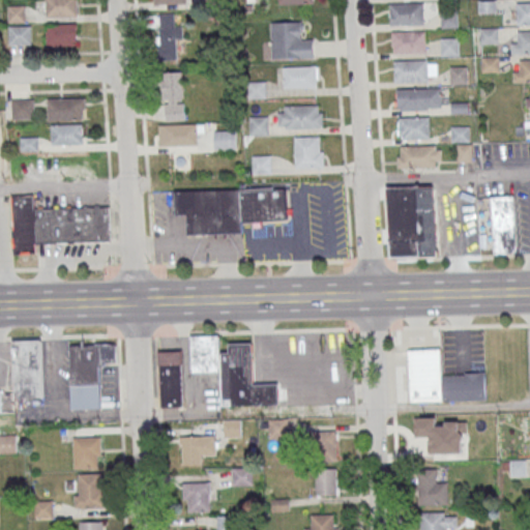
[(77,16),(76,0),(46,0),(46,16),(77,16)]
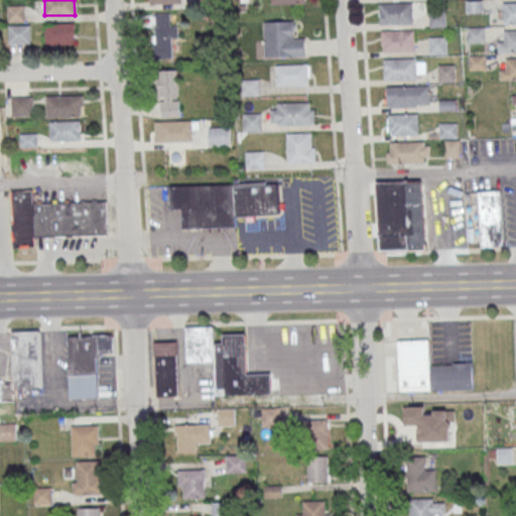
[(466,0),(483,0),(483,11),(467,12),(466,0)]
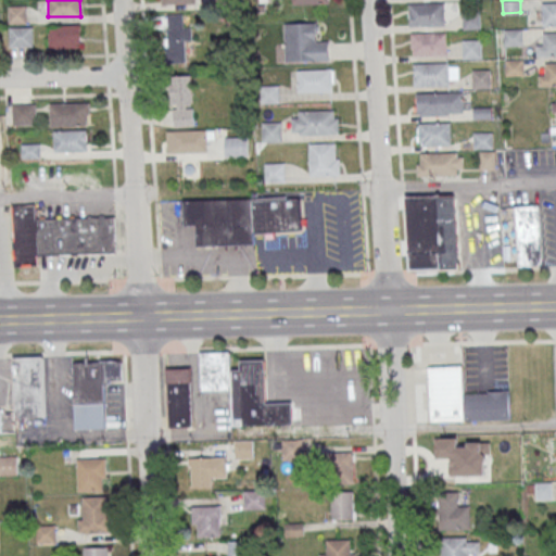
[(408,2),(444,1),(445,25),(409,26),(408,2)]
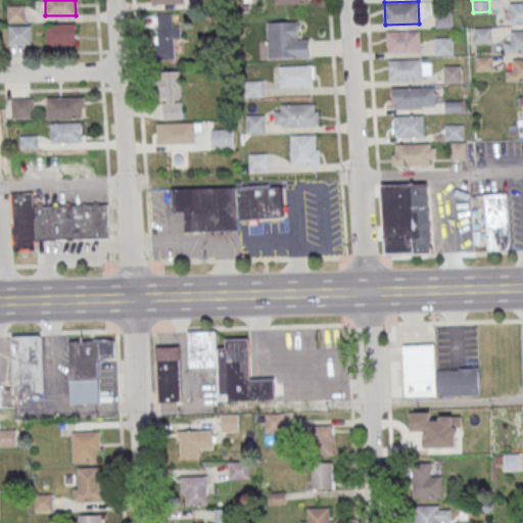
[(510,2),(522,1),(522,24),(510,25),(510,2)]
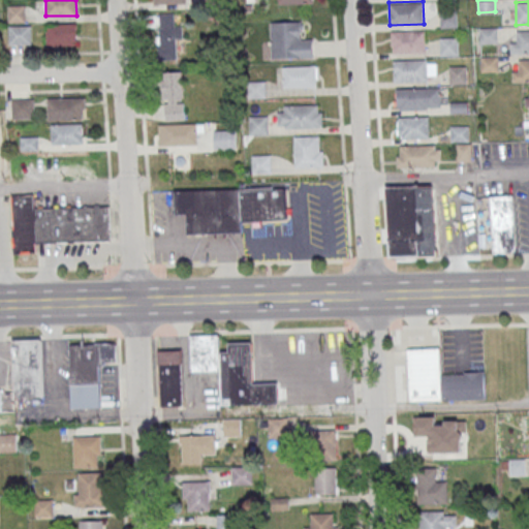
[(8,21),(25,21),(25,5),(8,5),(8,21)]
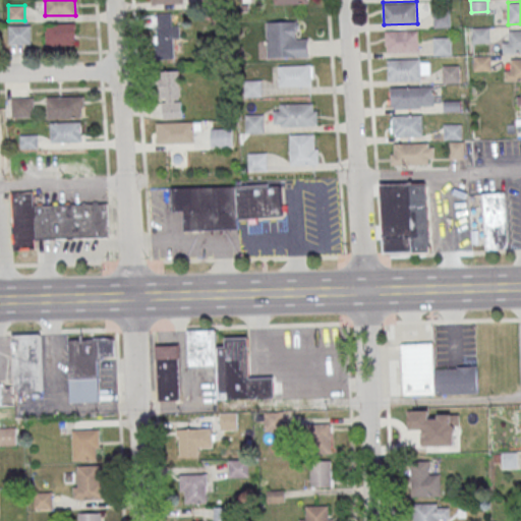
[(433,11),(450,11),(450,26),(433,27),(433,11)]
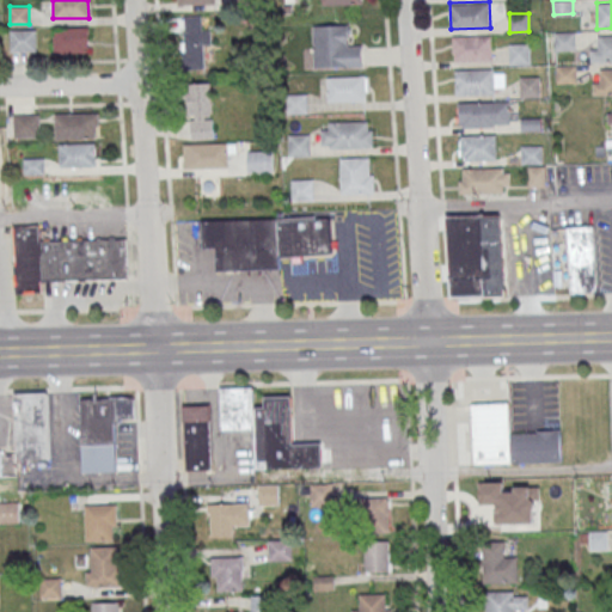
[(184,14),(184,69),(204,69),(204,14),(184,14)]
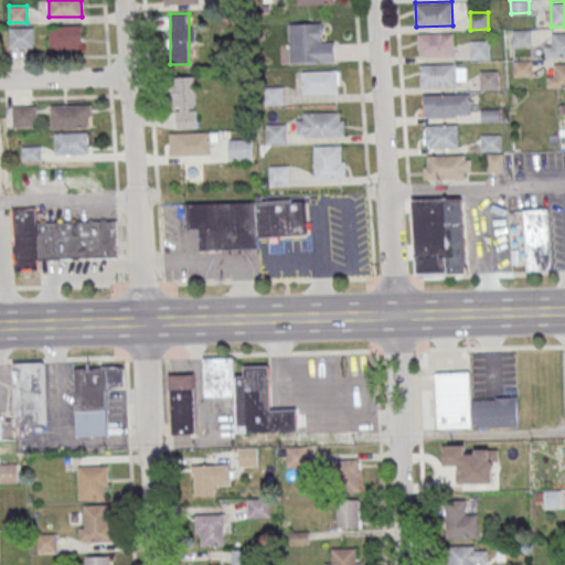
[(289,23),(290,62),(333,61),(333,42),(321,42),(321,22),(289,23)]
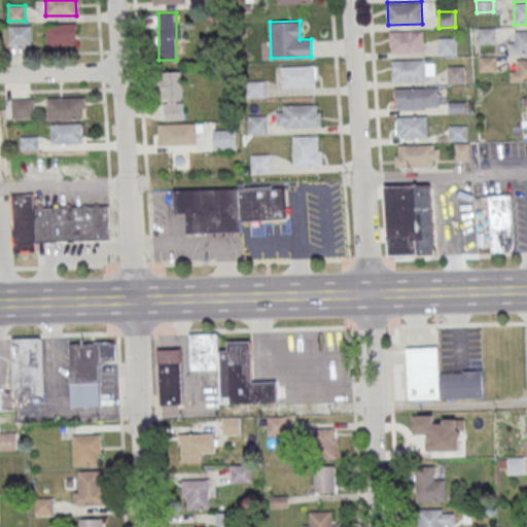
[(47,44),(76,44),(76,24),(47,24),(47,44)]
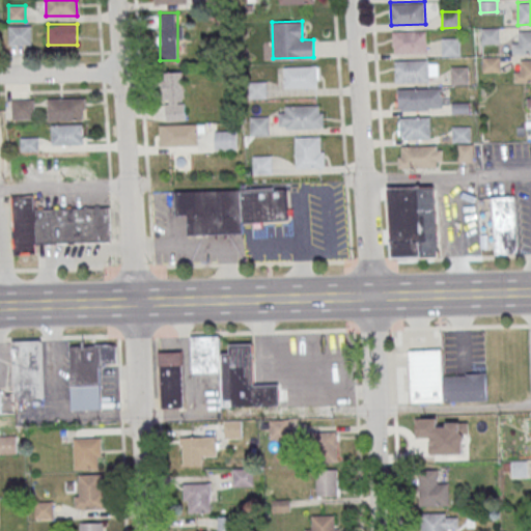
[(31,45),(31,25),(9,25),(9,45),(31,45)]
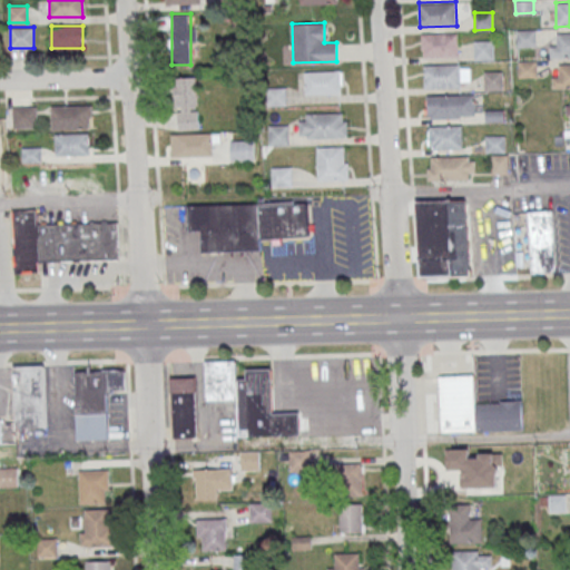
[(516,30),(536,29),(536,47),(517,47),(516,30)]
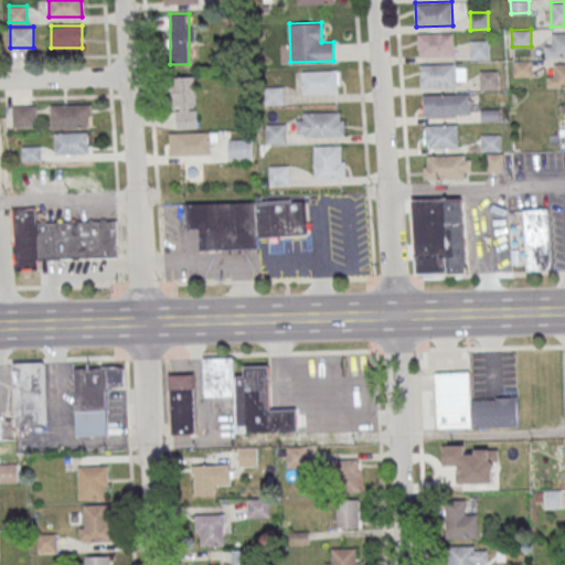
[(417,33),(454,32),(454,56),(418,57),(417,33)]
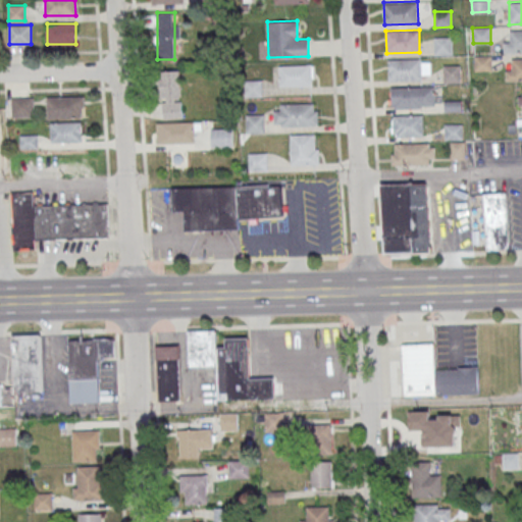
[(510,31),(521,30),(521,52),(504,53),(503,42),(510,42),(510,31)]
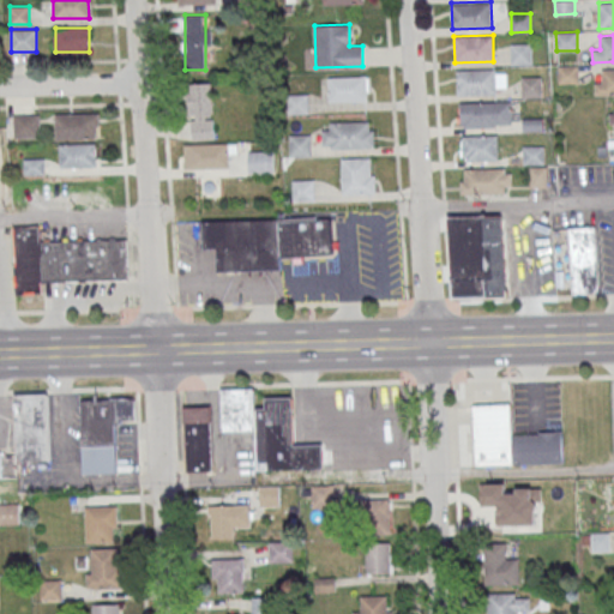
[(511,46),(531,44),(533,64),(511,64),(511,46)]
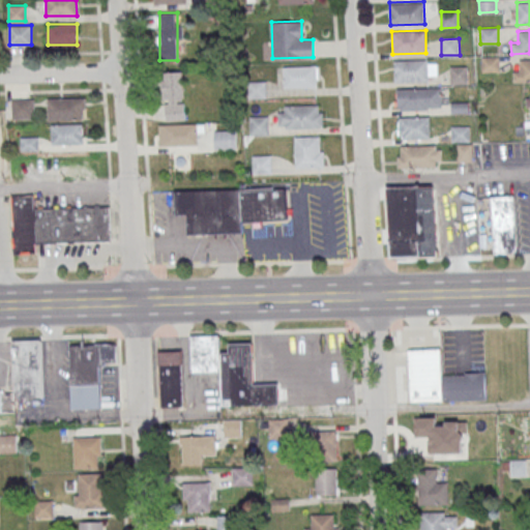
[(482,70),(498,70),(498,57),(482,57),(482,70)]
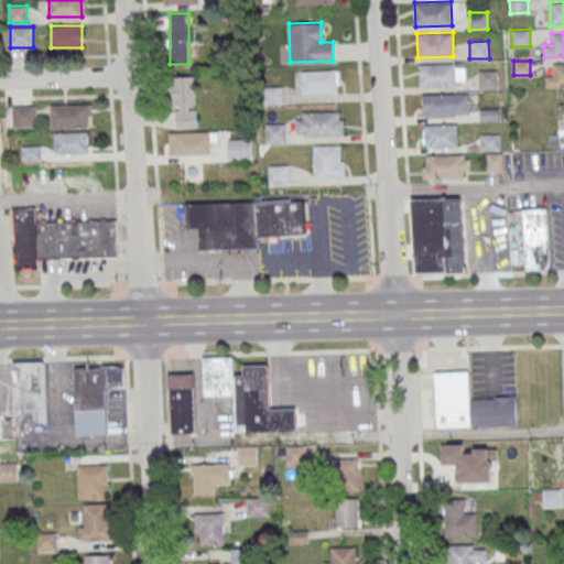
[(553,63),(563,62),(563,86),(546,87),(546,75),(553,75),(553,63)]
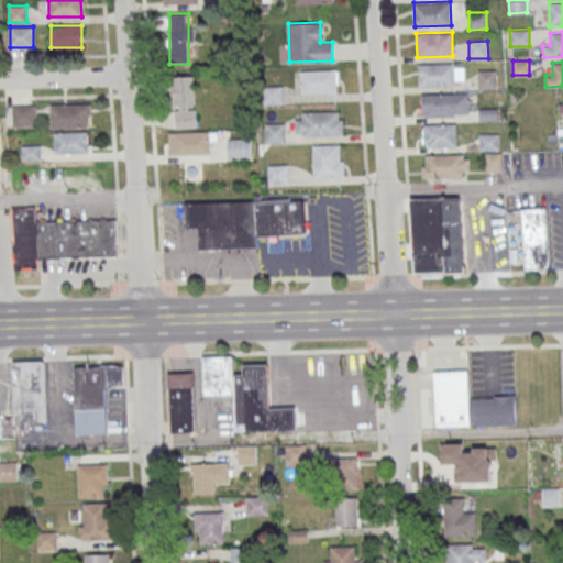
[(418,64),(454,63),(455,87),(419,88),(418,64)]
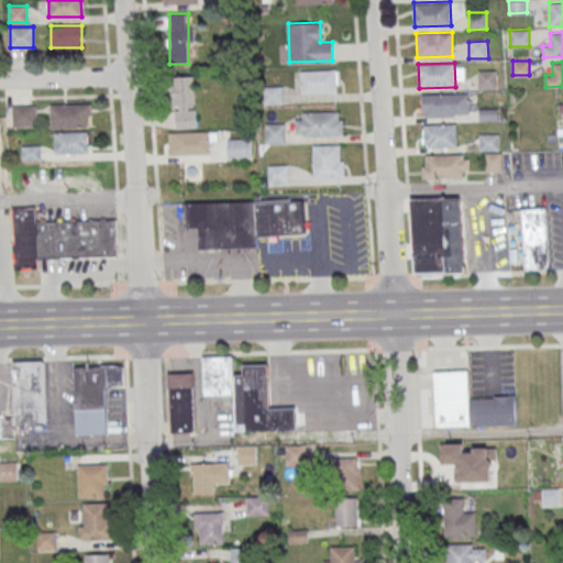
[(301,69),(338,68),(338,92),(302,94),(301,69)]
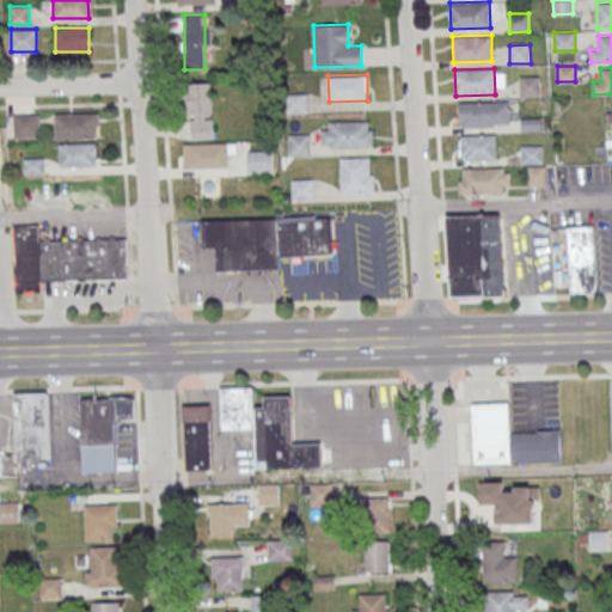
[(520,77),(520,97),(539,97),(539,77),(520,77)]
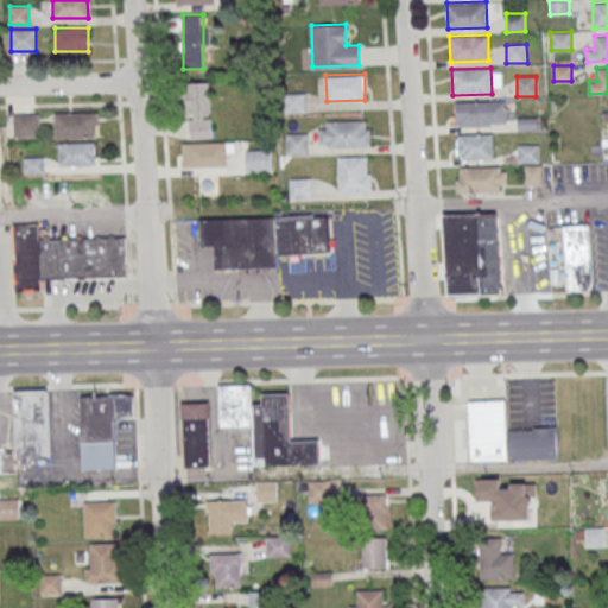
[(211,138),(211,82),(187,82),(187,138),(211,138)]
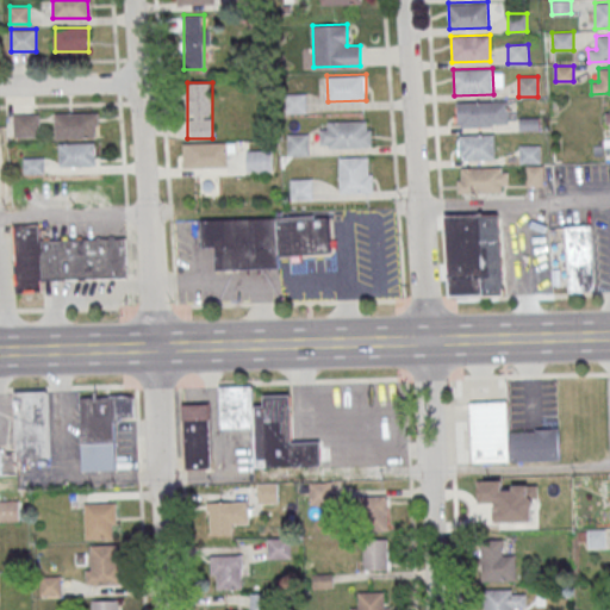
[(286,93),(306,93),(306,112),(286,113),(286,93)]
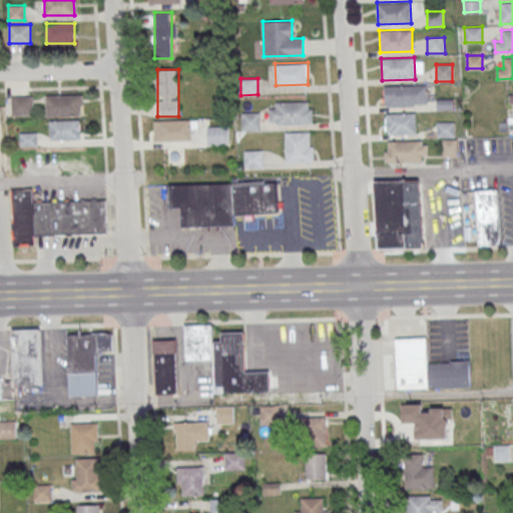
[(386,85),(427,85),(427,103),(414,103),(414,106),(386,107),(386,85)]
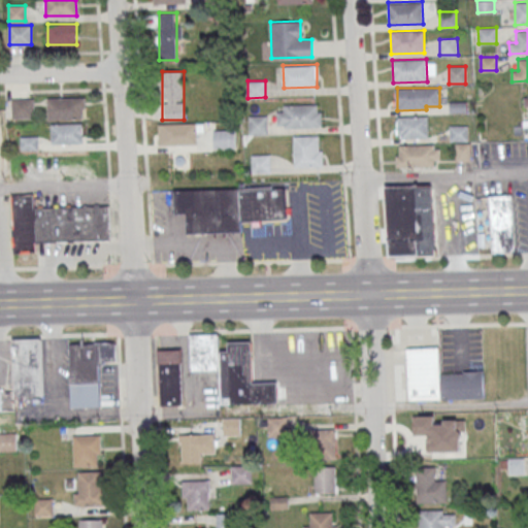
[(48,97),(48,120),(85,120),(85,97),(48,97)]
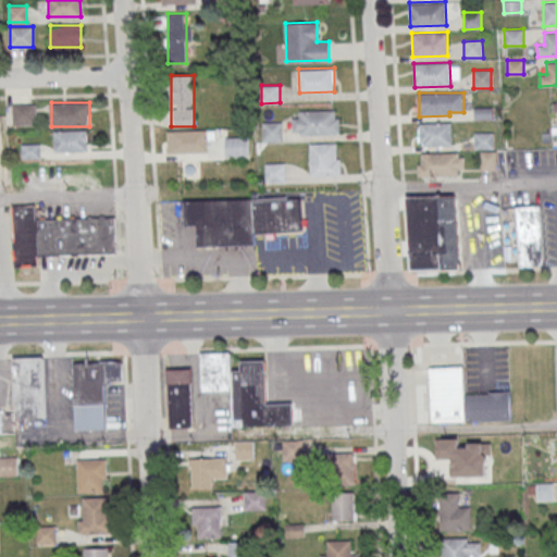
[(12,103),(12,125),(36,125),(36,103),(12,103)]
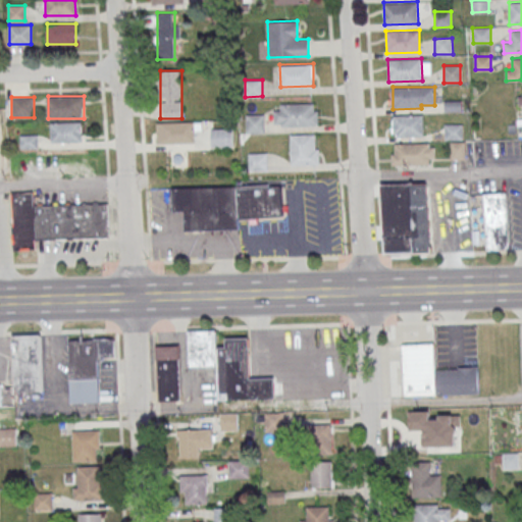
[(280,104),(314,103),(314,110),(317,110),(318,125),(281,125),(281,123),(274,123),(274,110),(280,110),(280,104)]
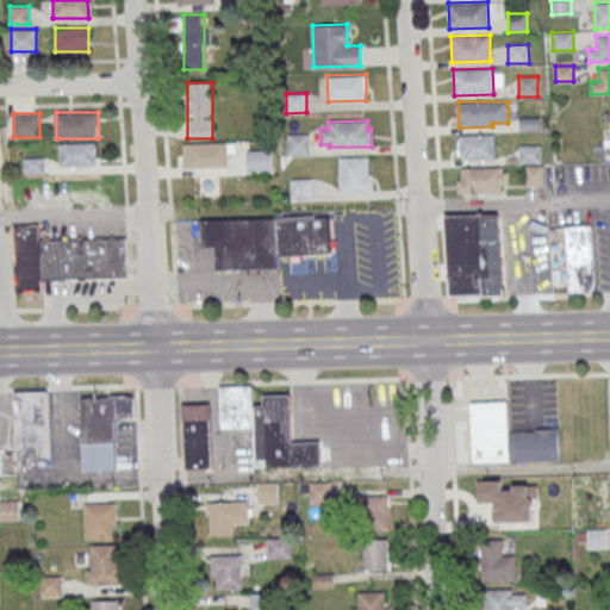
[(287,134),(309,134),(309,155),(287,155),(287,134)]
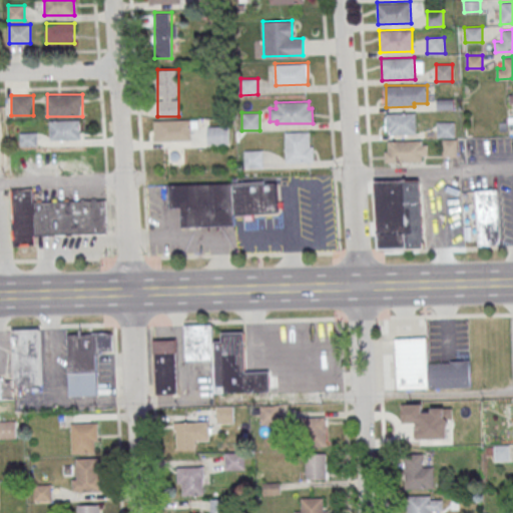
[(387,113),(416,112),(416,133),(388,134),(387,113)]
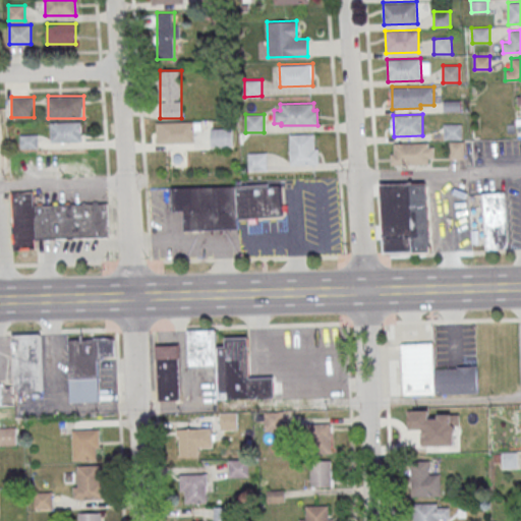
[(81,122),(50,122),(50,141),(81,141),(81,122)]
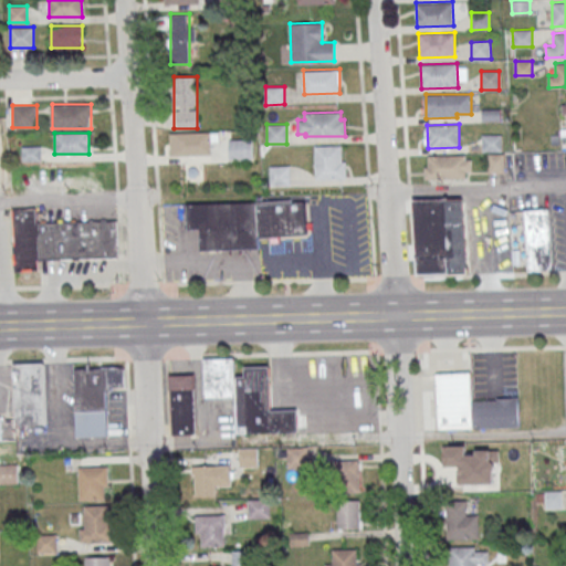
[(174,133),(174,155),(210,155),(210,133),(174,133)]
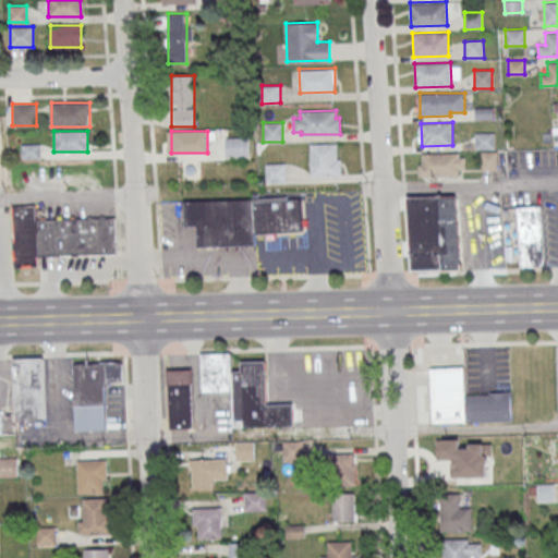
[(482,170),(497,169),(496,133),(475,133),(476,150),(482,150),(482,170)]
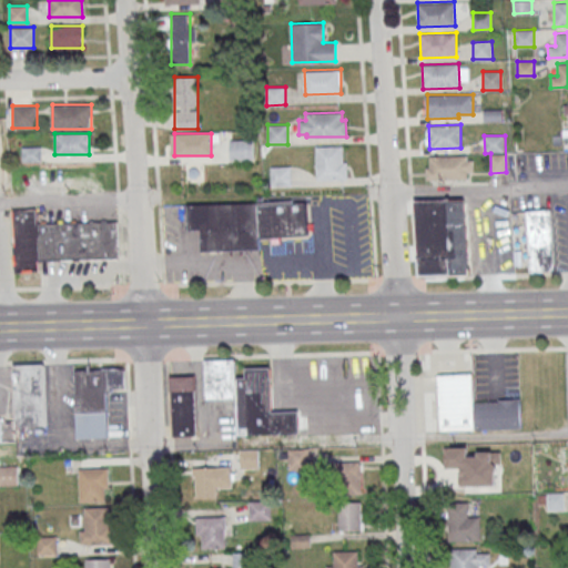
[(230,139),(253,138),(253,159),(231,159),(230,139)]
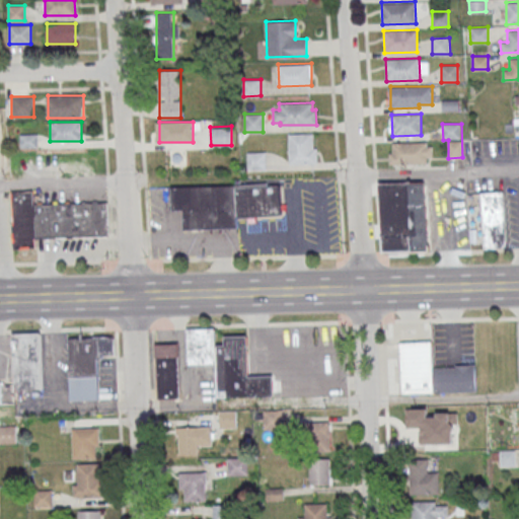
[(289,134),(313,133),(313,147),(317,147),(317,161),(289,162),(289,134)]
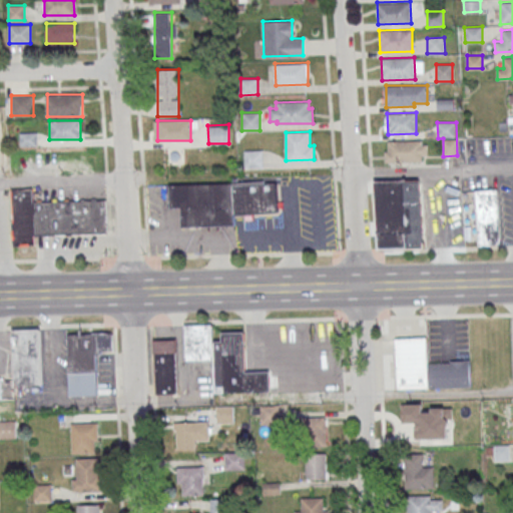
[(36,132),(20,132),(20,145),(36,145),(36,132)]
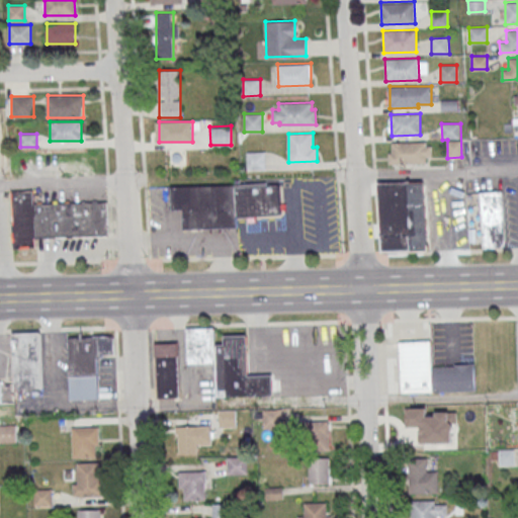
[(393,142),(425,142),(425,146),(431,146),(431,157),(426,157),(426,163),(390,164),(389,152),(393,152),(393,142)]
